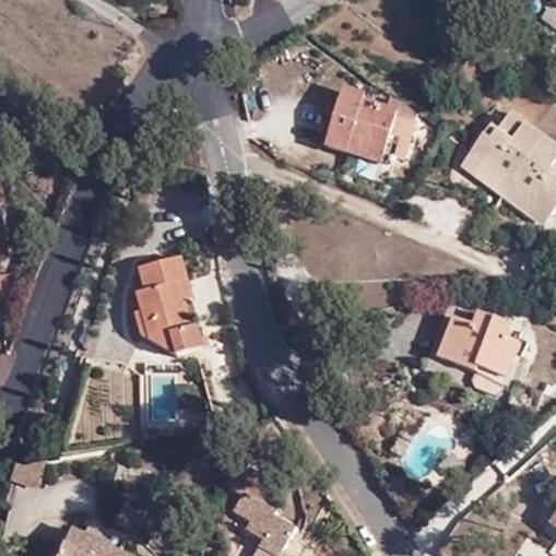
[(466,0),(476,9),(484,0),(466,0)]
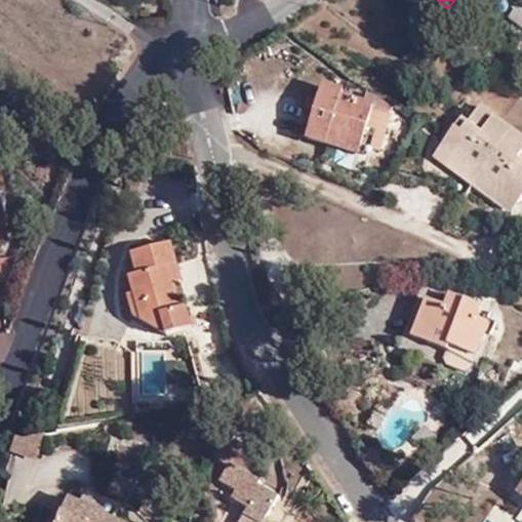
[(358,147),(364,125),(370,105),(340,93),(342,88),(321,80),(316,95),(310,113),(303,135),(322,142),(324,135),(358,147)]
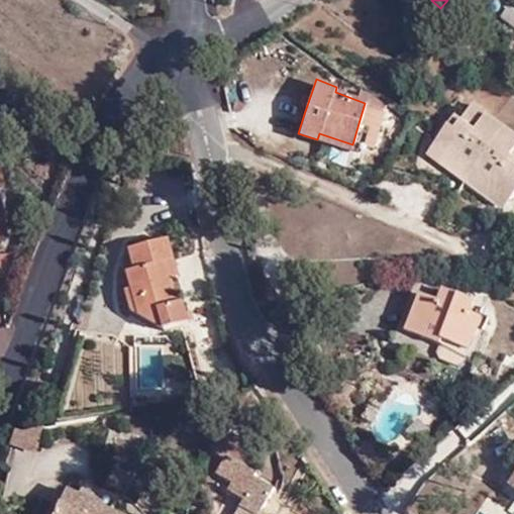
[(305,111),(311,94),(304,92),(298,108),(305,111)]
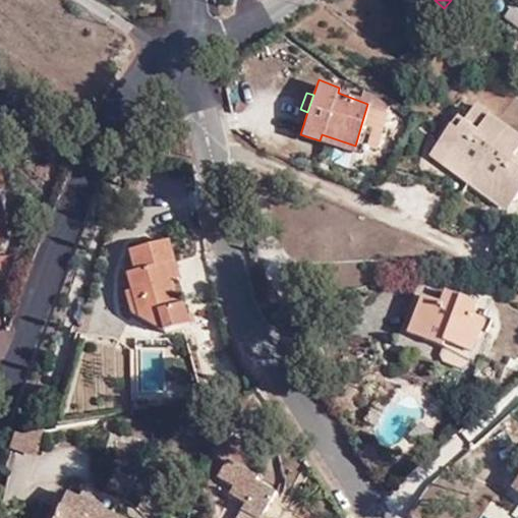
[(466,178),(506,122),(475,101),(462,118),(457,114),(437,140),(456,155),(450,166),(466,178)]
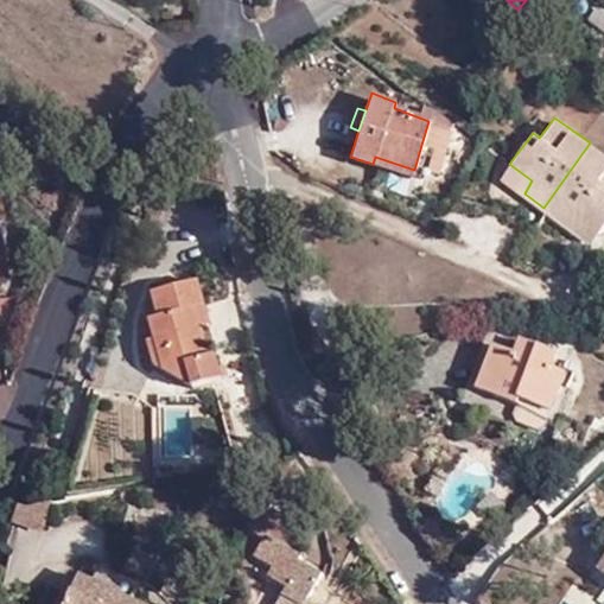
[(603,153),(590,142),(544,208),(567,224),(574,213),(598,228),(603,220),(603,153)]
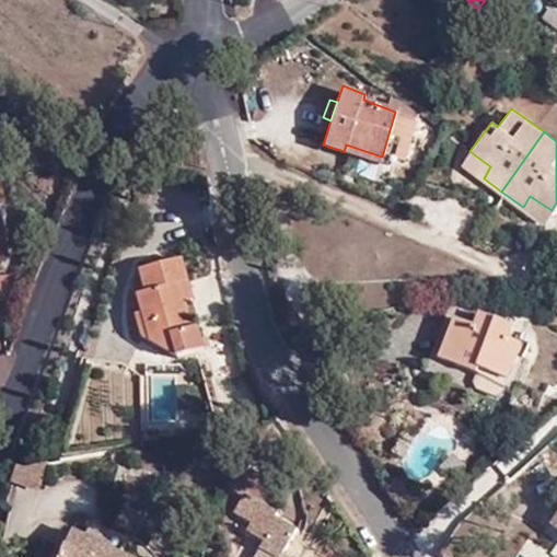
[(397,137),(389,134),(382,157),(346,144),(344,151),(387,164),(397,137)]
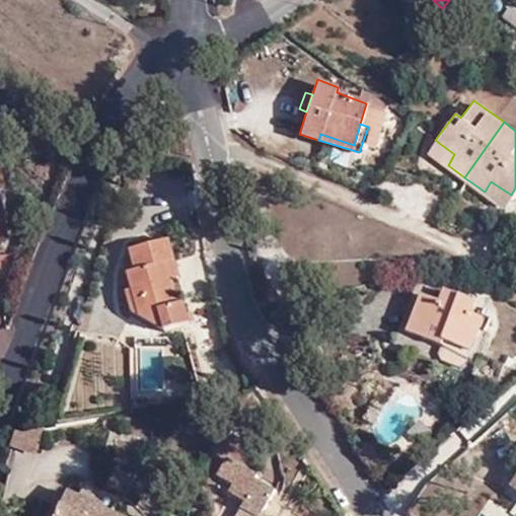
[(454,154),(435,140),(427,150),(448,165),(454,154)]
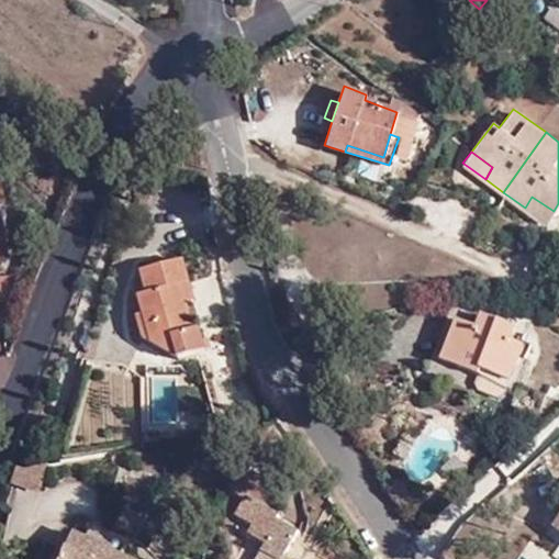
[(546,223),(554,211),(532,197),(525,208),(546,223)]
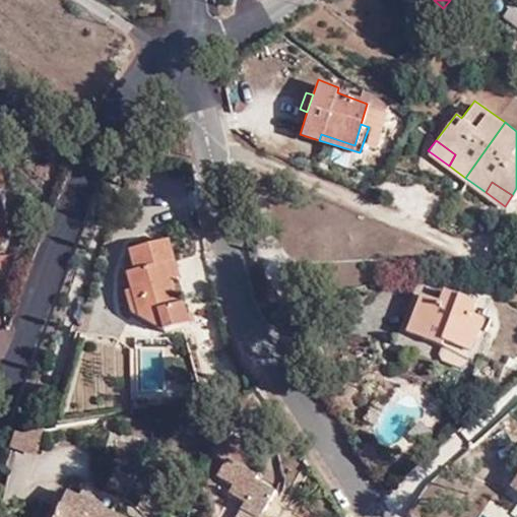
[(188,324),(177,286),(175,279),(183,275),(174,239),(134,249),(139,268),(128,271),(132,288),(126,292),(131,314),(166,332),(188,324)]
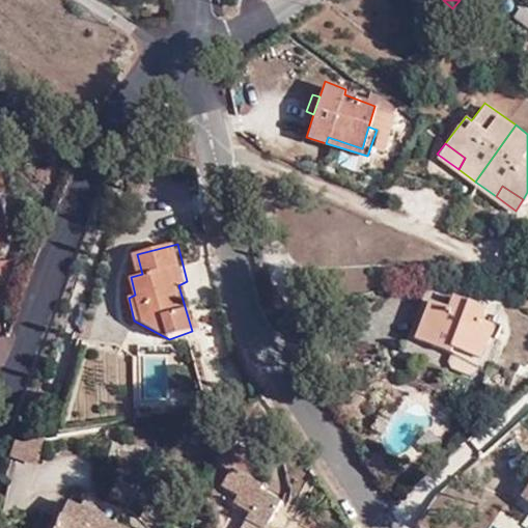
[(178,285),(181,293),(190,288),(187,281),(178,285)]
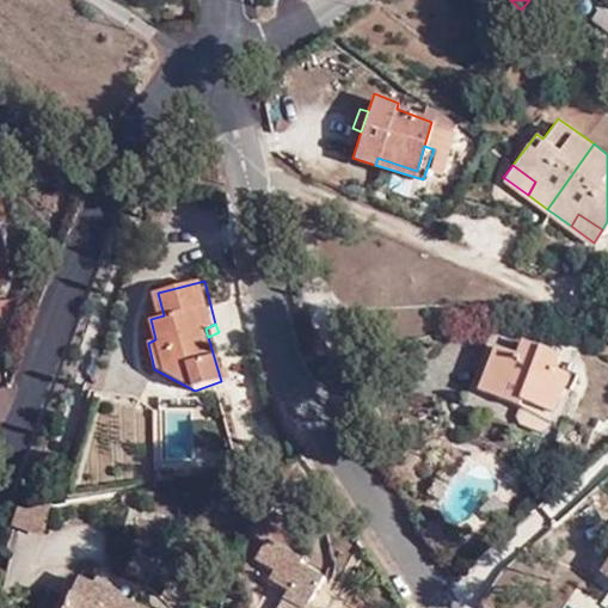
[(515,354),(520,341),(487,329),(464,384),(474,388),(492,345),(515,354)]
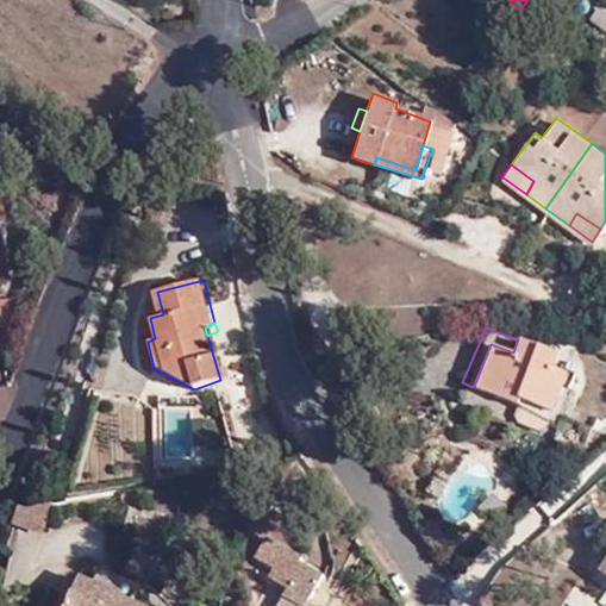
[(555,354),(518,339),(513,353),(491,344),(473,387),(516,404),(518,397),(550,410),(564,374),(550,367),(555,354)]
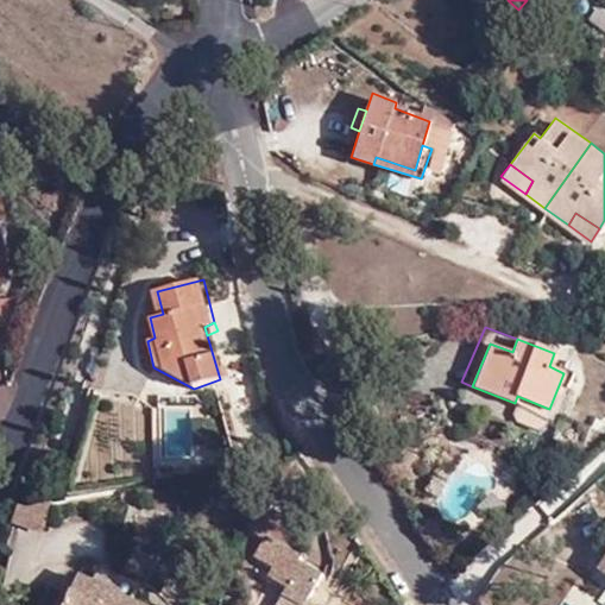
[(546,417),(549,409),(517,396),(515,403),(546,417)]
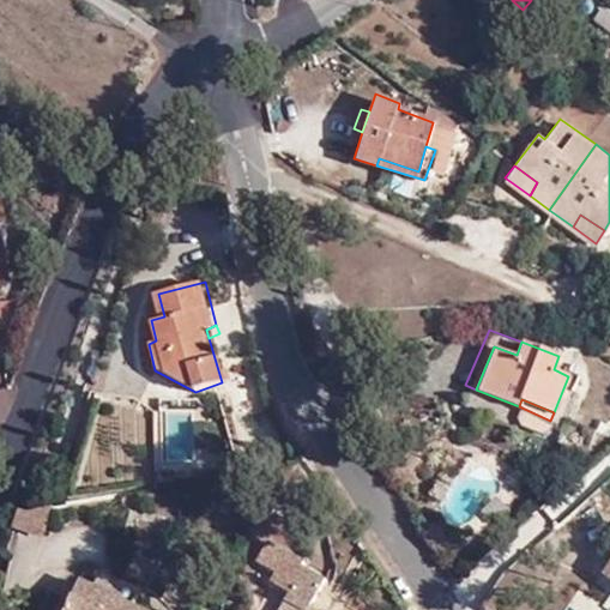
[(22,507),(14,505),(7,525),(37,536),(44,513),(22,507)]
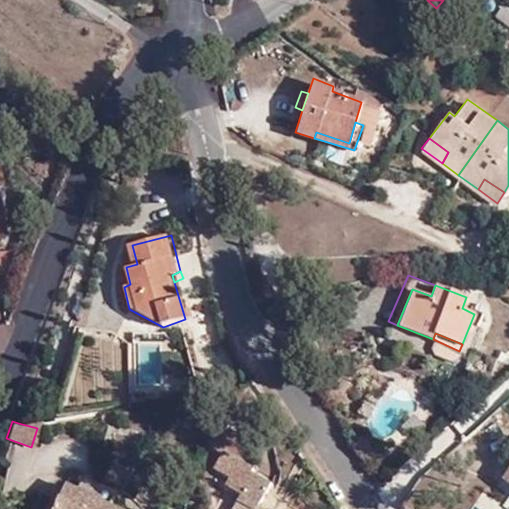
[(265,508),(256,503),(268,481),(249,470),(251,466),(222,449),(212,466),(227,475),(223,483),(237,493),(228,508),(265,508)]
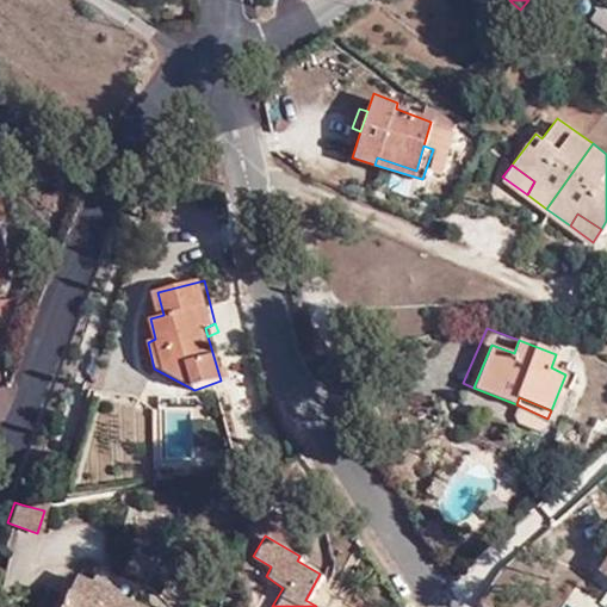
[(154,606),(119,592),(105,586),(107,581),(109,578),(94,573),(91,580),(78,573),(62,606),(154,606)]
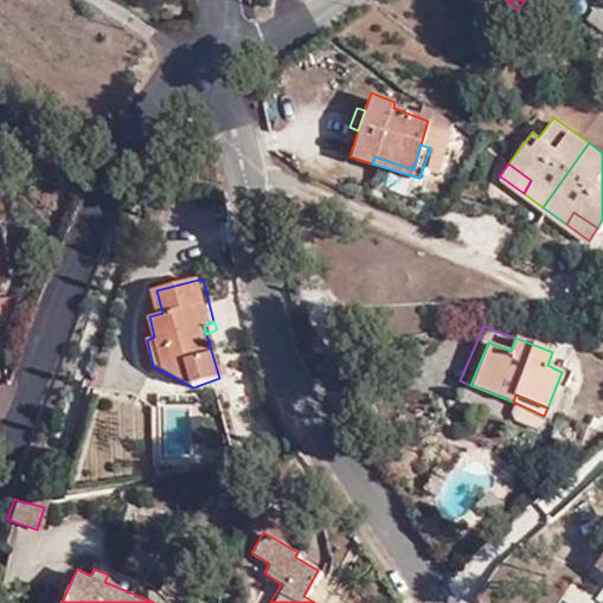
[(120,583),(107,577),(104,582),(119,588),(120,583)]
